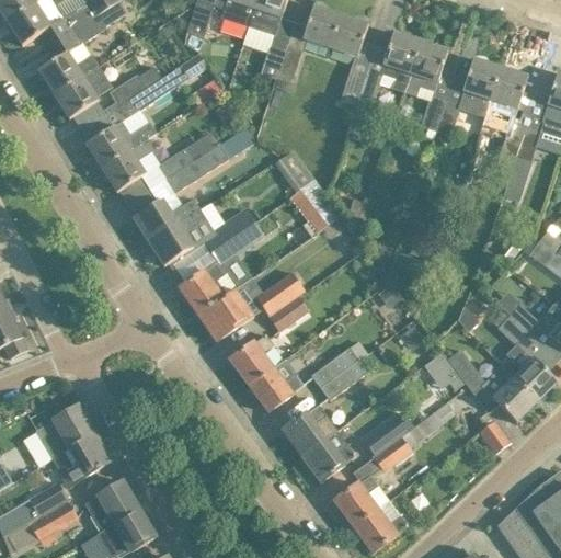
[(0,0),(0,7),(8,20),(37,0),(0,0)]
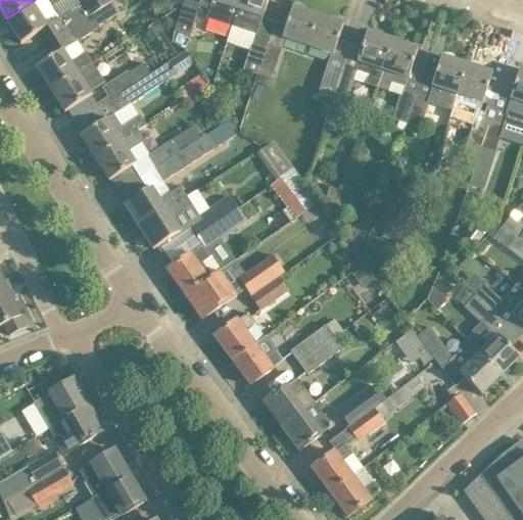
[(35,0),(7,18),(21,40),(20,40),(20,42),(40,30),(47,42),(66,30),(106,4),(110,1),(109,0),(81,0),(82,1),(59,15),(53,6),(49,0),(35,0)]
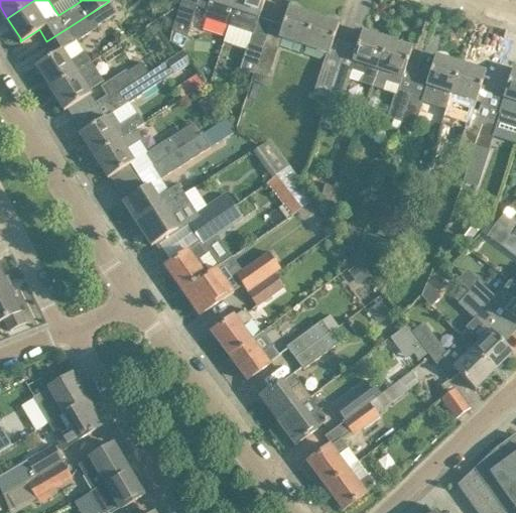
[(181,0),(172,28),(186,33),(197,4),(184,0),(181,0)]
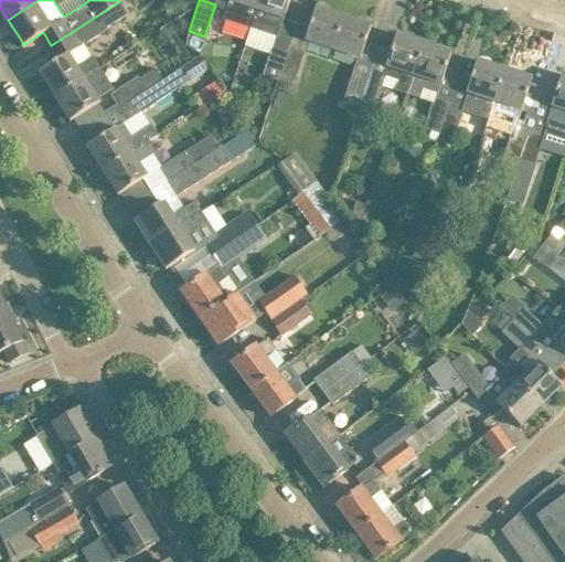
[(251,27),(258,0),(228,0),(226,8),(223,18),(251,27)]
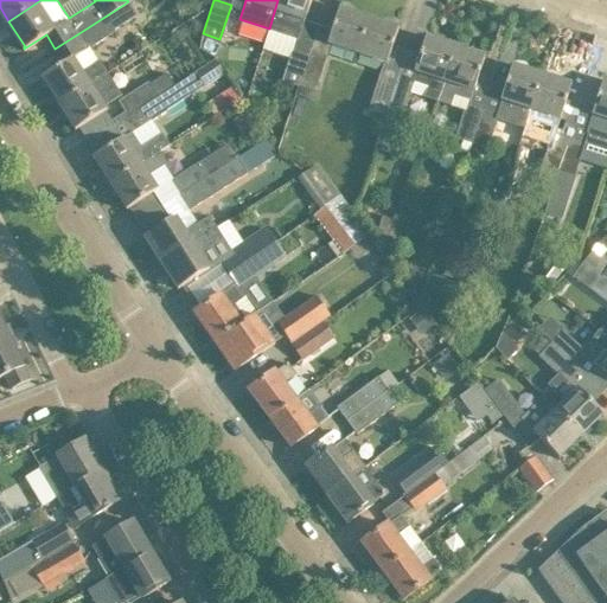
[(278,0),(269,29),(295,37),(301,18),(305,19),(310,6),(311,0),(278,0)]
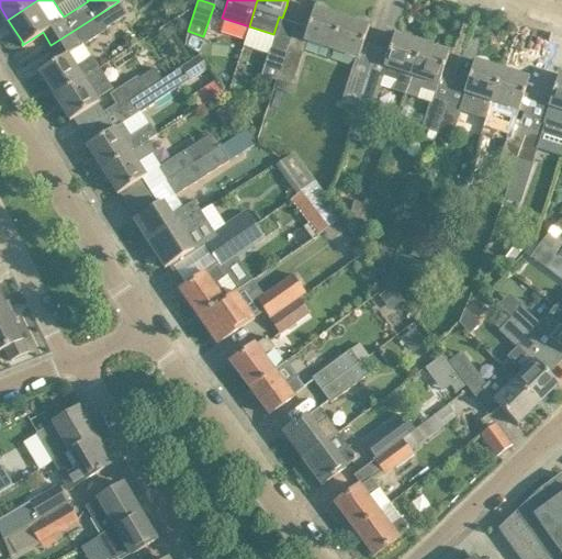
[(114,4),(71,32),(79,44),(83,41),(83,42),(107,28),(105,25),(122,15),(114,4)]
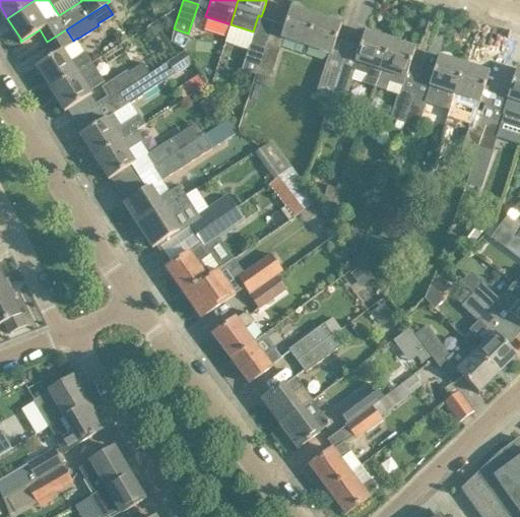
[(283,36),(306,44),(316,13),(290,5),(284,24),(280,36),(283,36)]
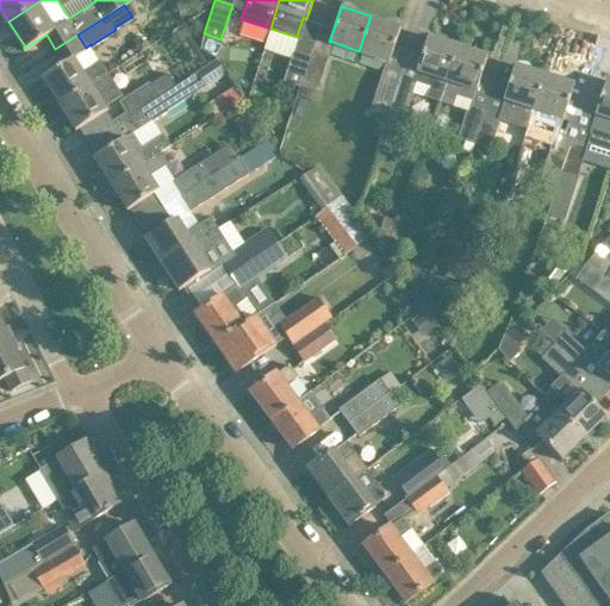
[(371,16),(359,51),(386,60),(388,61),(393,48),(400,25),(371,16)]
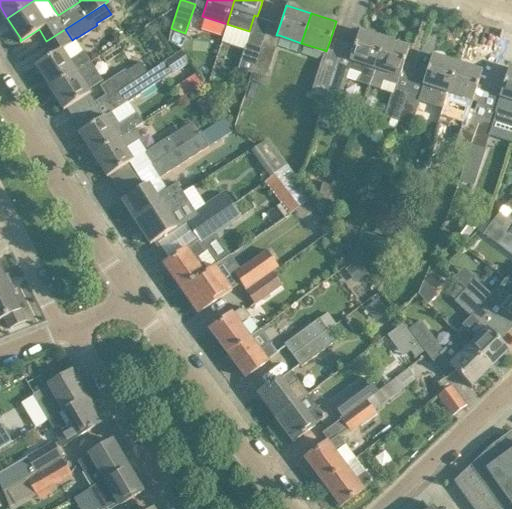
[(369,84),(384,37),(359,29),(353,48),(349,59),(351,60),(349,68),(361,71),(358,80),(369,84)]
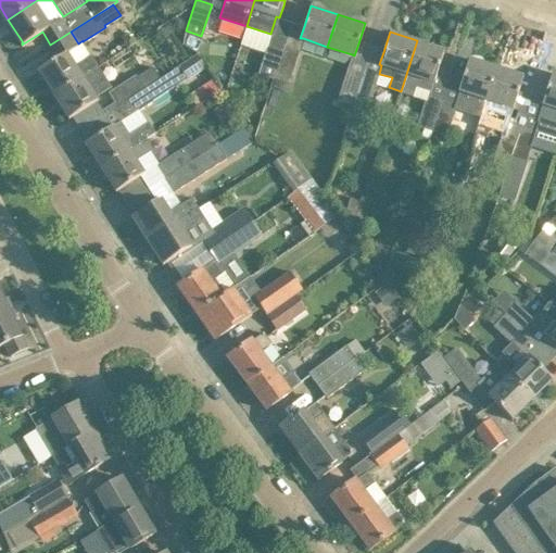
[(417,40),(401,91),(413,95),(416,86),(428,89),(430,82),(433,83),(438,70),(444,49),(417,40)]
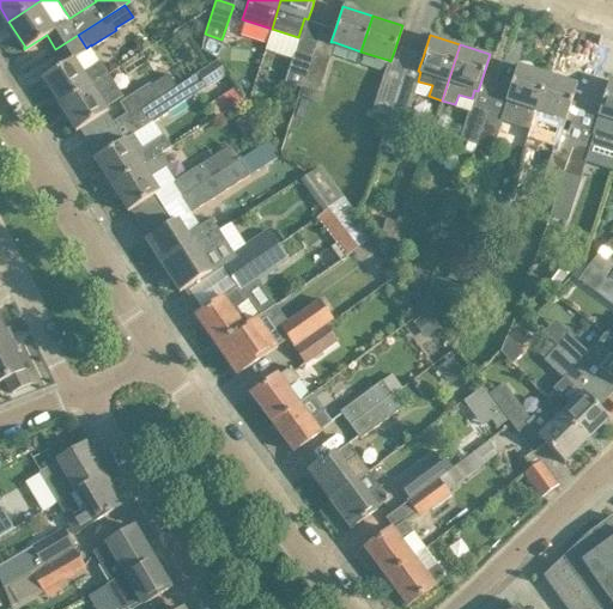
[(301,85),(313,50),(296,46),(291,56),(284,80),(301,85)]
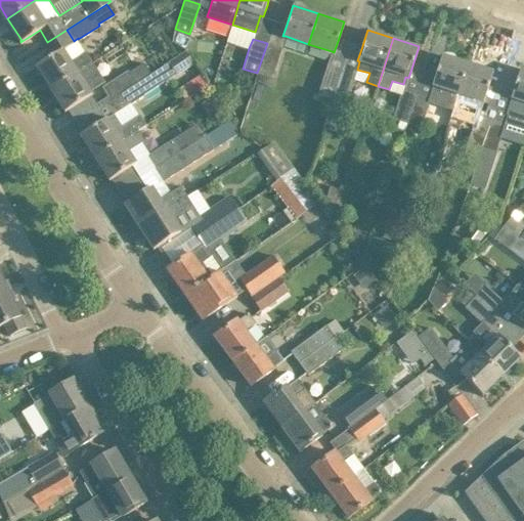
[(267,43),(257,73),(259,74),(257,81),(274,86),(276,78),(272,77),(281,48),(267,43)]
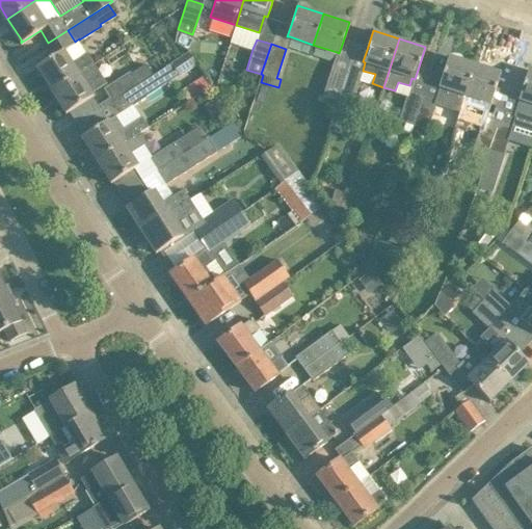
[(86,51),(73,59),(65,48),(55,54),(54,55),(36,67),(37,68),(38,67),(52,88),(94,61),(86,51)]
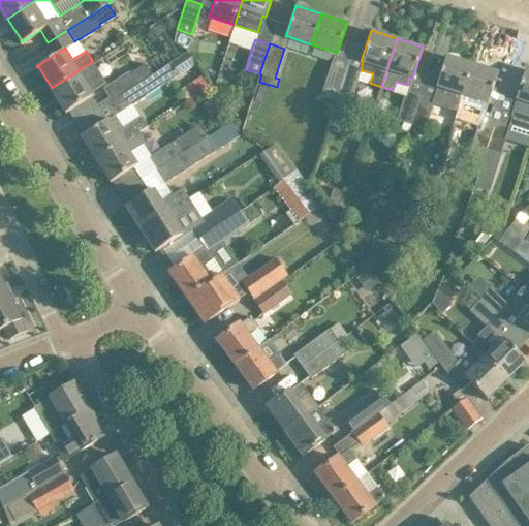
[(178,73),(195,63),(187,50),(169,60),(152,72),(159,86),(178,73)]
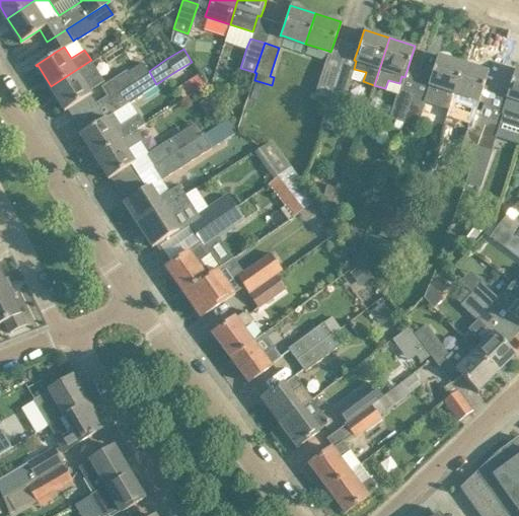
[(427,96),(425,100),(448,108),(463,62),(438,54),(433,69),(432,73),(428,84),(431,85),(427,96)]
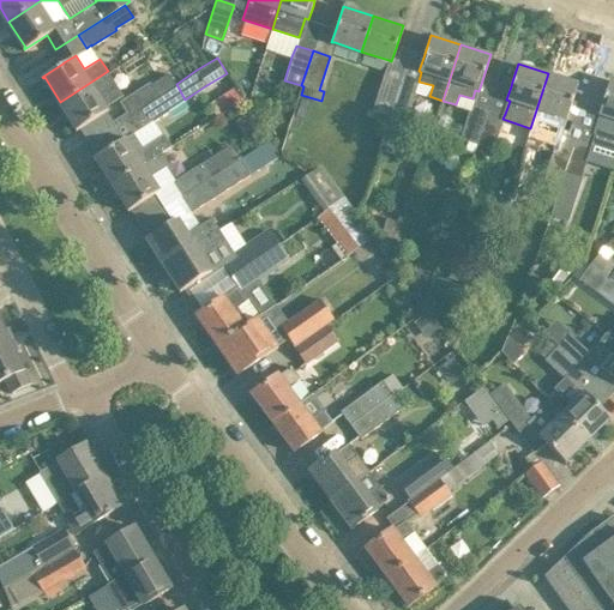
[(107,109),(106,107),(124,95),(108,71),(60,102),(77,127),(76,128),(76,130),(107,109)]
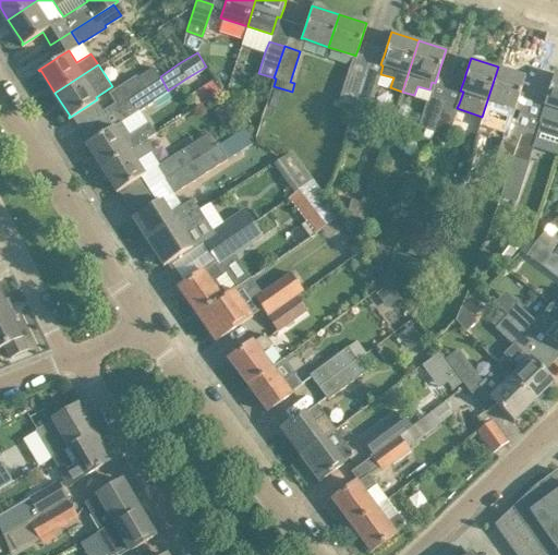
[(109,91),(118,105),(160,76),(153,65),(137,75),(136,73),(109,91)]
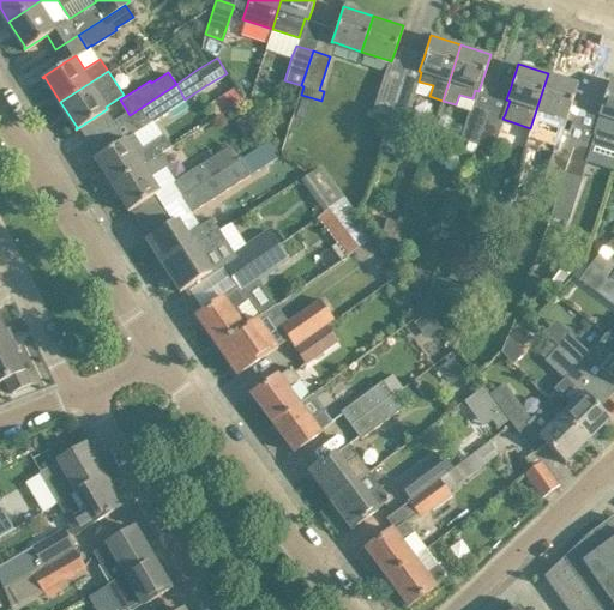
[(530,128),(528,136),(554,144),(559,131),(561,132),(571,106),(578,83),(548,73),(530,128)]
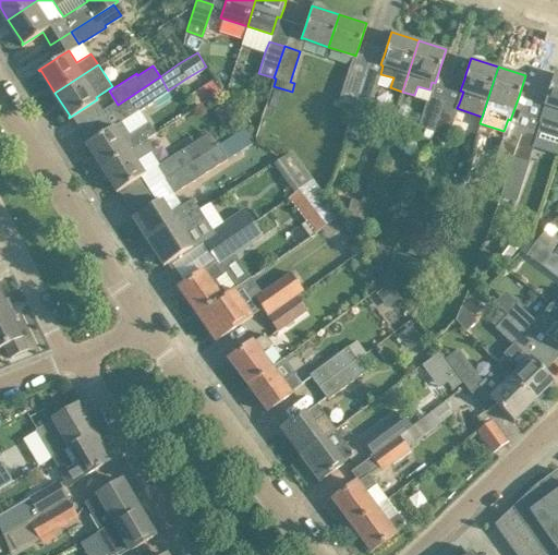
[(354,104),(364,72),(349,68),(339,97),(335,96),(331,105),(349,110),(351,103),(354,104)]
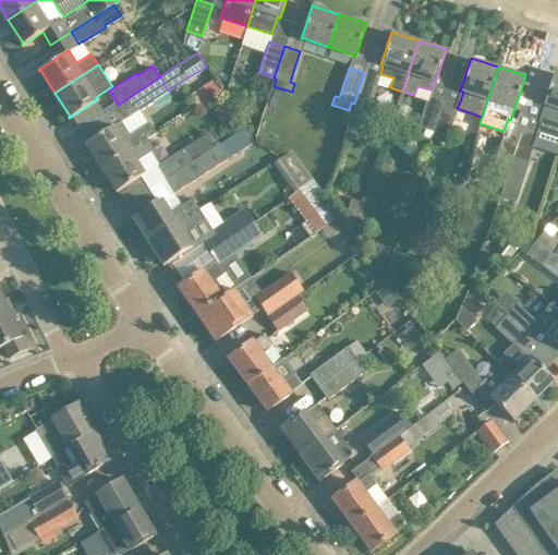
[(557,127),(557,72),(555,71),(548,92),(544,105),(545,105),(540,121),(541,122),(557,127)]
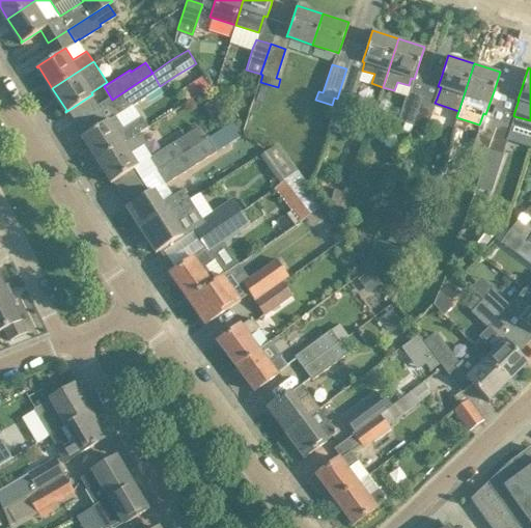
[(359,80),(361,74),(346,68),(337,99),(328,128),(341,132),(350,103),(352,104),(359,80)]
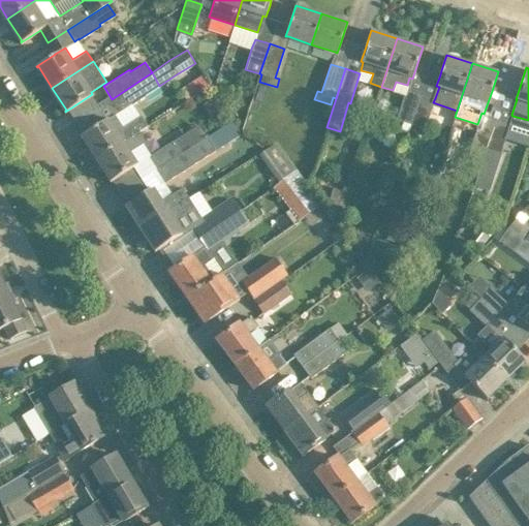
[(195,79),(184,86),(191,96),(203,89),(195,79)]
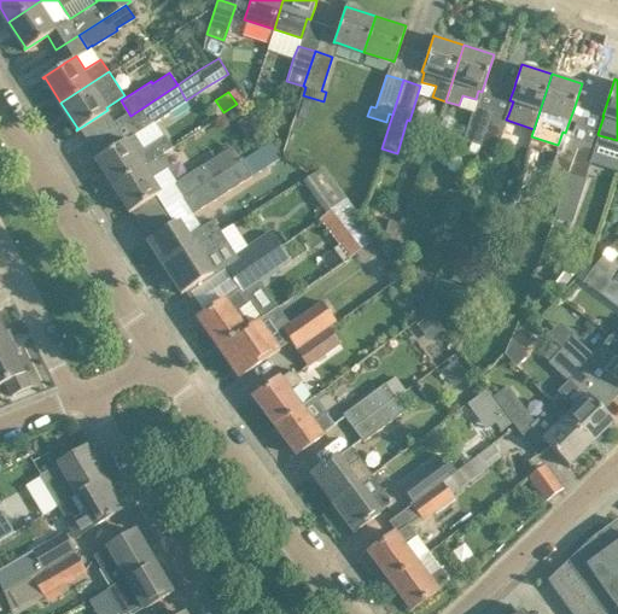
[(307,117),(313,99),(303,95),(297,113),(307,117)]
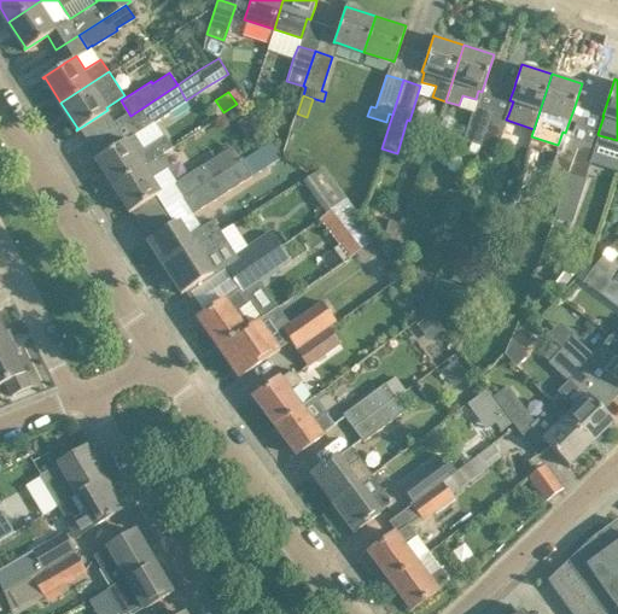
[(139,130),(169,111),(159,97),(130,116),(139,130)]
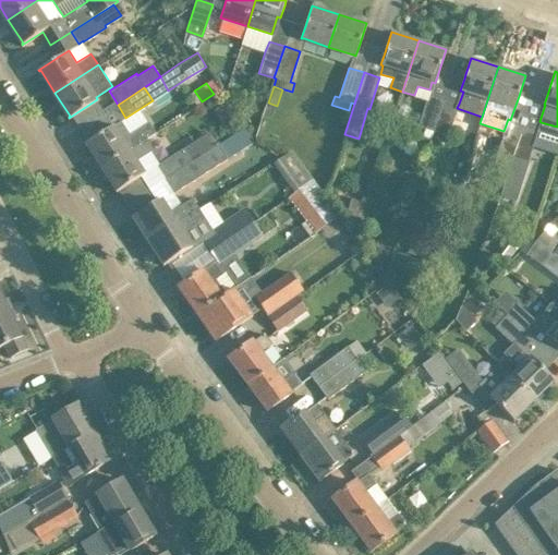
[(426,99),(419,124),(425,127),(434,129),(444,98),(428,94),(426,99)]
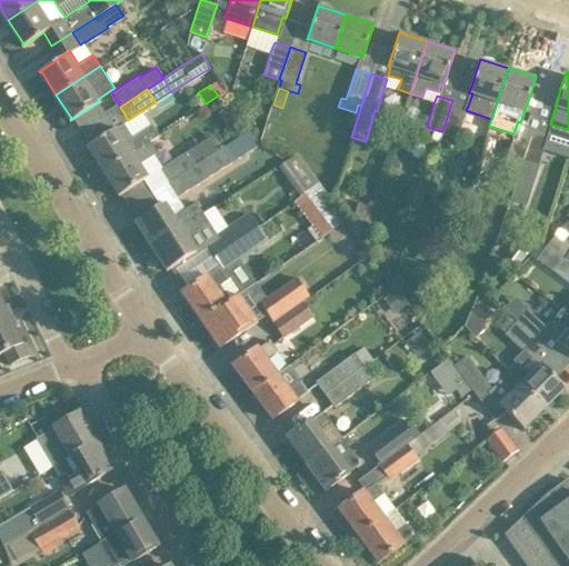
[(232,100),(226,106),(235,120),(242,116),(232,100)]
